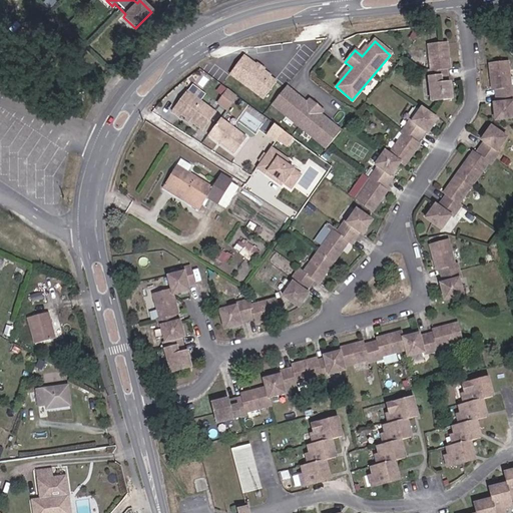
[(447,46),(442,47),(428,49),(431,71),(428,72),(431,103),(452,101),(450,85),(447,85),(446,71),(449,70),(447,46)]
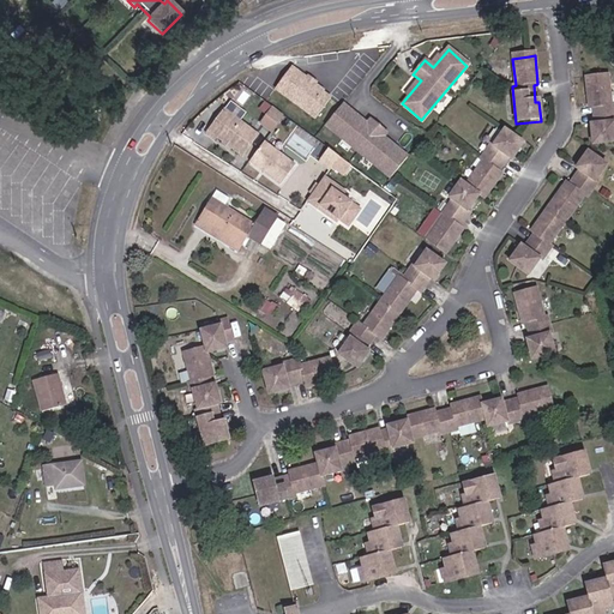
[(326,90),(294,65),(278,85),(318,116),(333,97),(325,91),(326,90)]
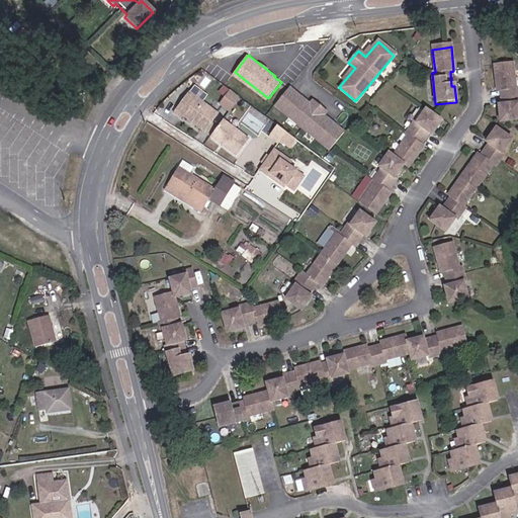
[(512,63),(493,66),(496,90),(500,89),(502,104),(498,104),(501,121),(517,119),(517,107),(517,103),(517,87),(515,88),(512,63)]
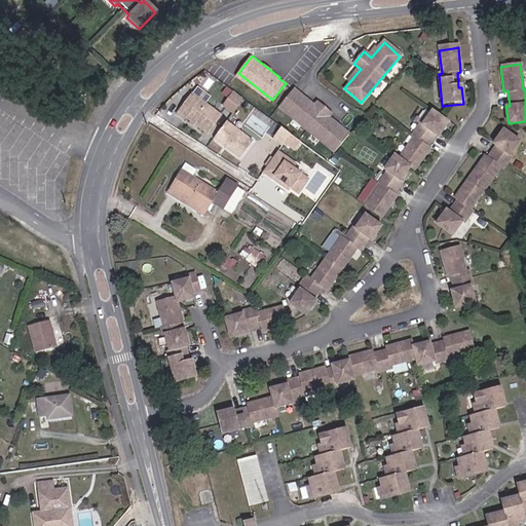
[(224,105),(235,111),(245,95),(232,89),(224,105)]
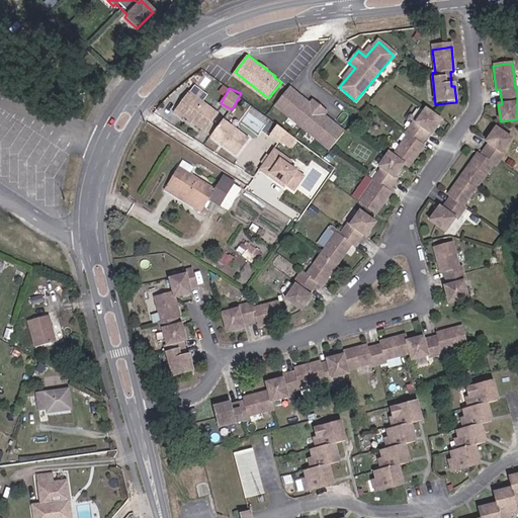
[(310,104),(288,88),(275,104),(330,148),(344,131),(323,114),(326,111),(313,101),(310,104)]
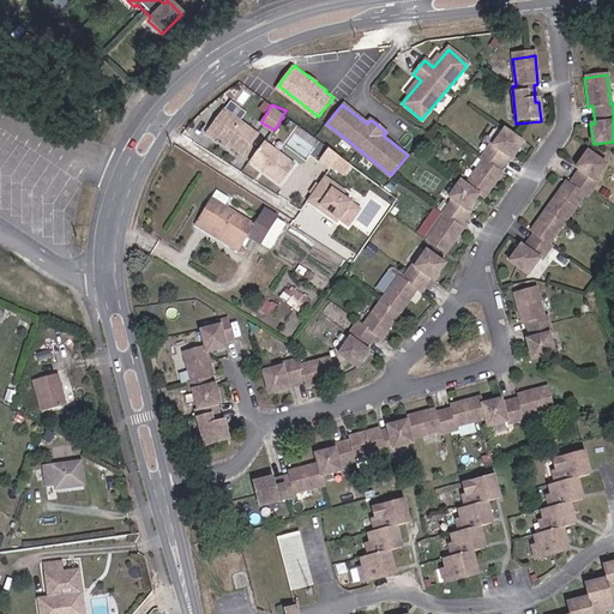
[(104,114),(98,107),(88,115),(92,122),(104,114)]
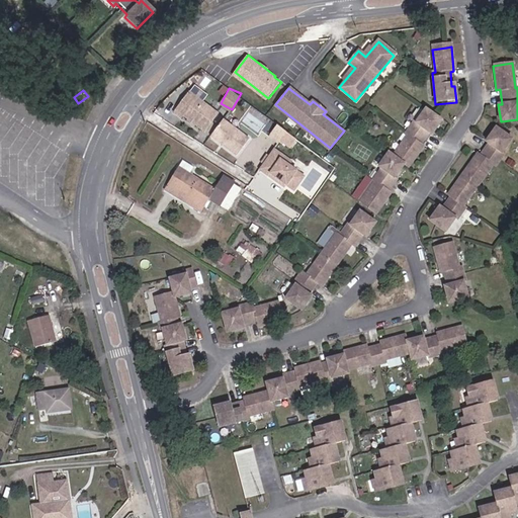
[(204,131),(219,112),(190,91),(175,111),(181,116),(183,114),(204,131)]
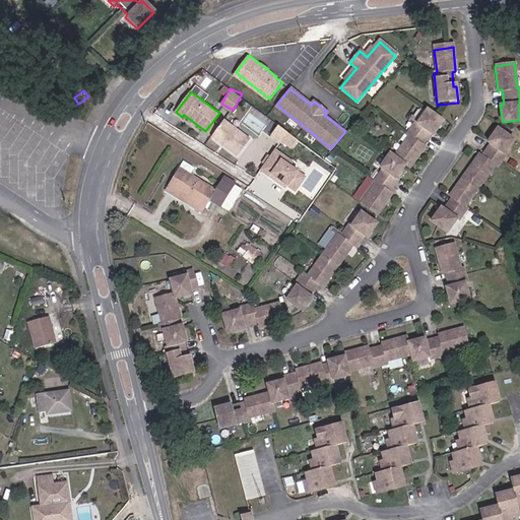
[(443,123),(428,112),(417,125),(415,123),(405,136),(408,138),(393,158),(389,155),(379,168),(382,171),(373,183),(376,185),(361,204),(377,216),(391,196),(388,194),(397,183),(395,180),(405,167),(409,169),(425,149),(421,147),(430,135),(432,136),(443,123)]
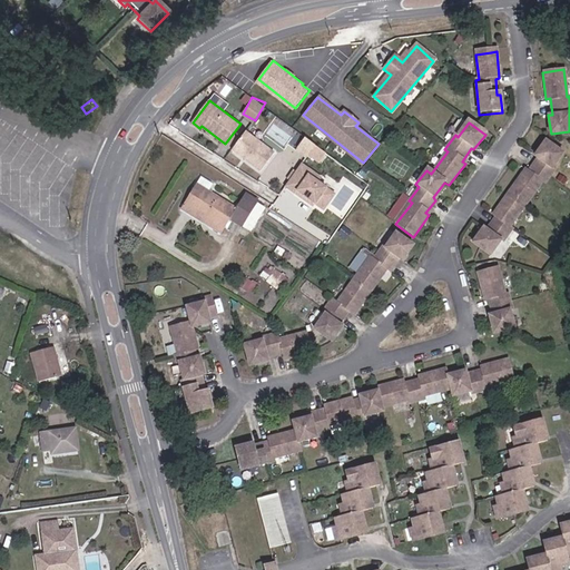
[(245,130),(232,149),(261,170),(274,153),(245,130)]
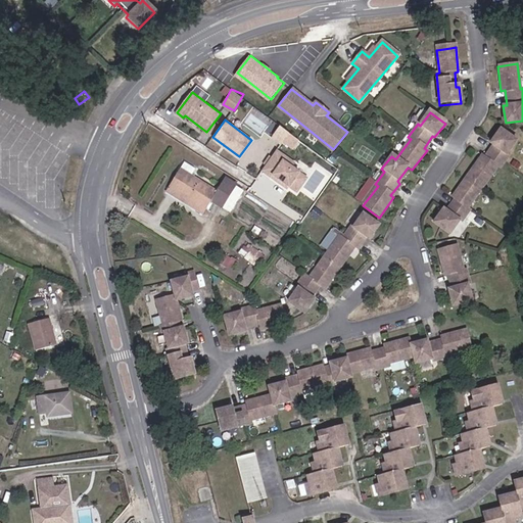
[(281,142),(288,131),(280,125),(272,136),(281,142)]
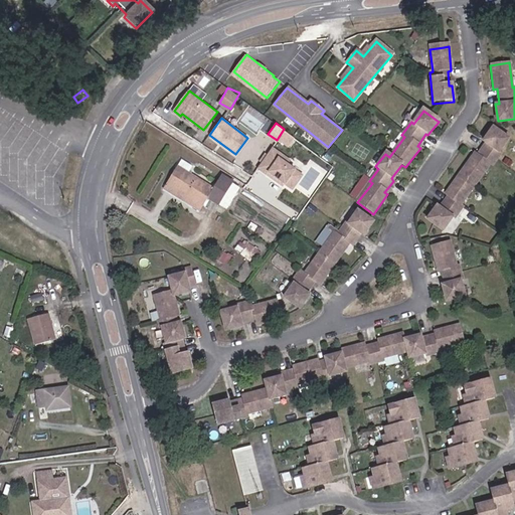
[(508,138),(493,127),(483,140),(486,142),(477,153),(475,152),(445,192),(448,195),(439,206),(437,204),(427,217),(442,228),(452,216),(454,218),(464,205),(461,203),(490,164),(492,165),(501,152),(499,151),(508,138)]
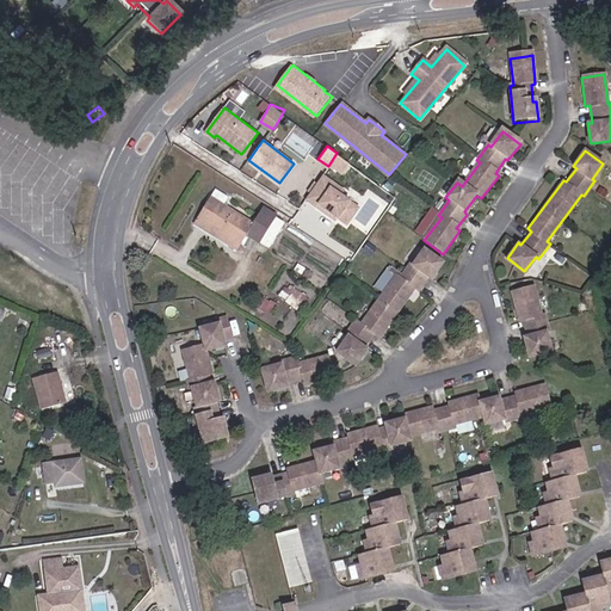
[(350,162),(338,153),(331,164),(343,172),(350,162)]
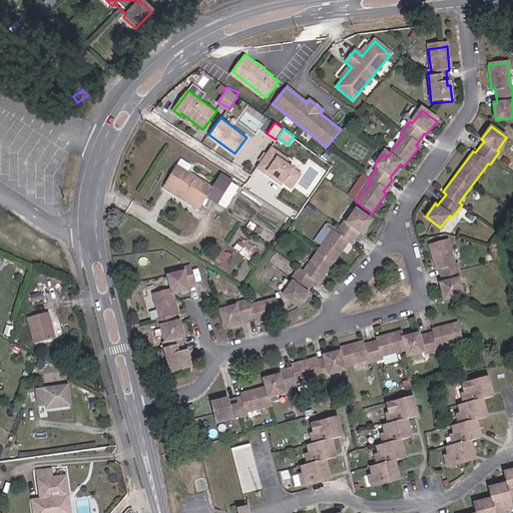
[(289,158),(271,145),(255,167),(266,174),(267,172),(275,177),(274,179),(282,185),(283,183),(291,188),(302,173),(287,162),(289,158)]
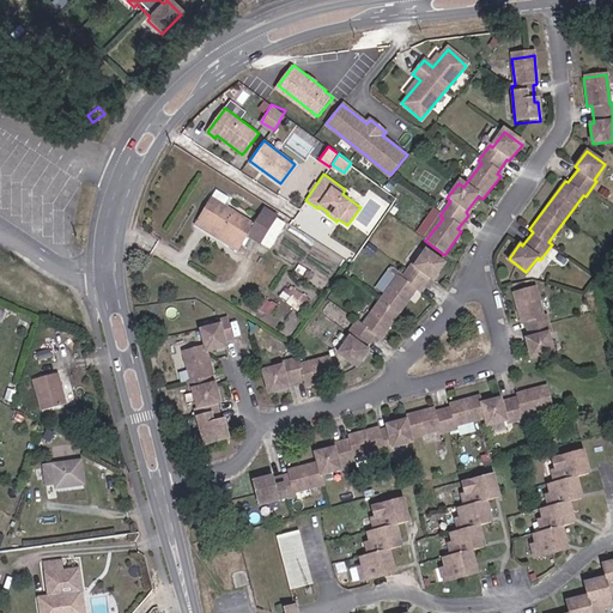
[(198,219),(241,246),(247,235),(260,244),(277,217),(263,208),(254,224),(211,198),(198,219)]
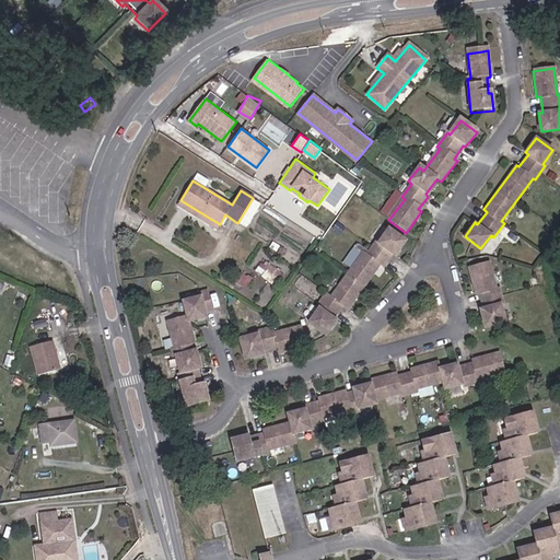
[(217,229),(220,224),(181,200),(177,205),(217,229)]
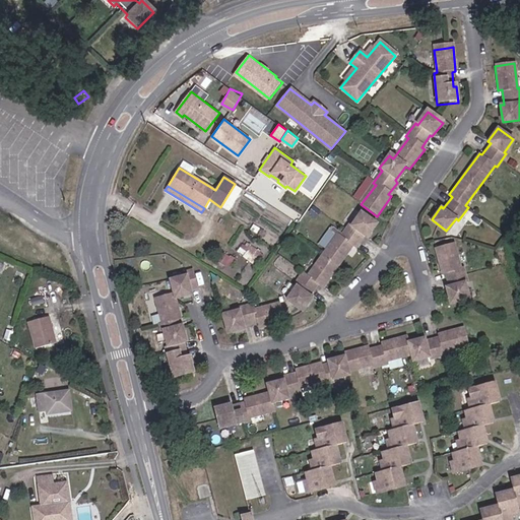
[(376,224),(361,212),(350,226),(348,225),(339,237),(336,235),(306,274),(303,272),(293,284),(295,286),(284,299),(300,311),(311,297),(308,295),(317,283),(320,285),(352,247),(353,248),(364,237),(365,239),(376,224)]
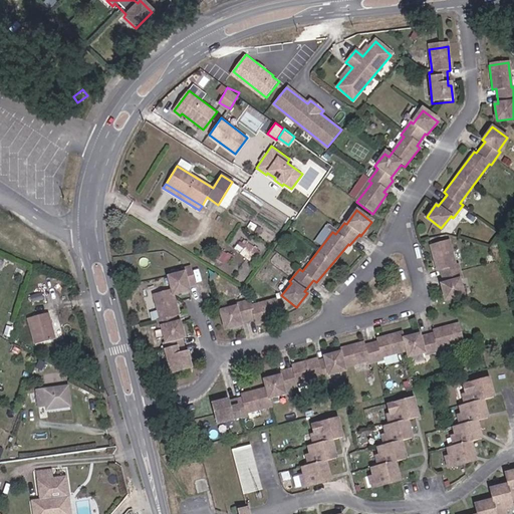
[(441,282),(444,294),(445,298),(463,294),(458,278),(462,277),(458,263),(455,264),(448,240),(430,244),(437,268),(440,268),(444,282),(441,282)]
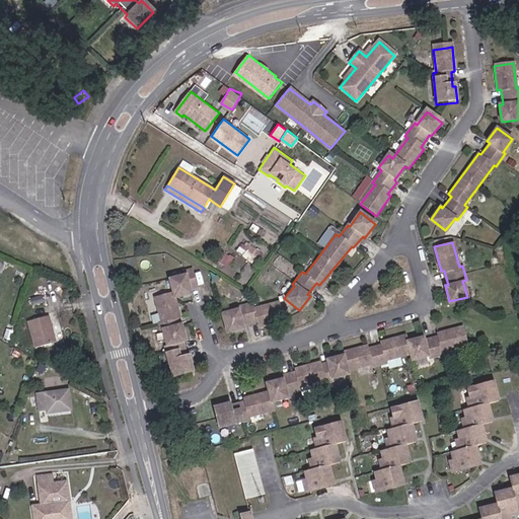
[(196,287),(191,269),(183,271),(184,276),(168,280),(171,293),(152,298),(159,321),(156,322),(158,330),(161,328),(164,344),(162,345),(171,376),(186,372),(193,370),(188,354),(184,355),(180,342),(184,341),(179,323),(176,324),(174,318),(177,317),(173,298),(190,293),(189,289),(196,287)]
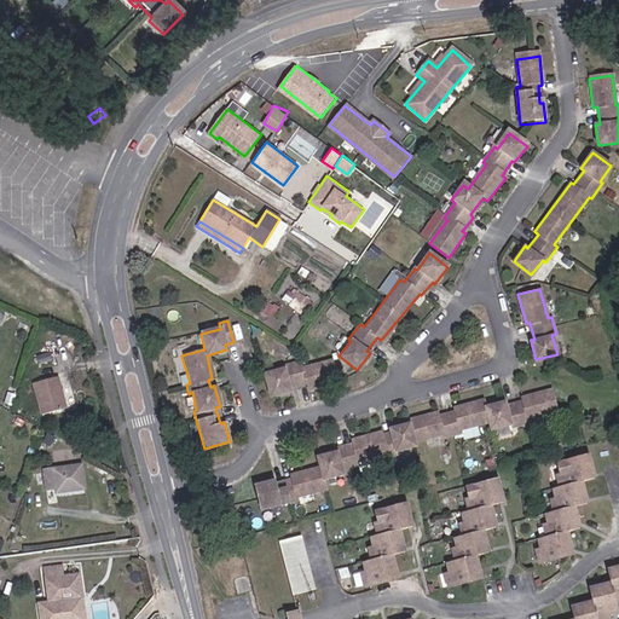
[(283,369),(264,374),(270,397),(289,391),(288,387),(304,383),(306,389),(336,382),(330,360),(301,368),(299,360),(282,365),(283,369)]
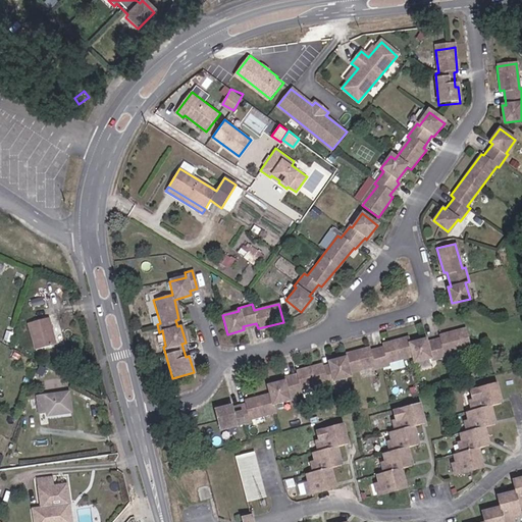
[(48,318),(28,324),(35,350),(55,344),(48,318)]
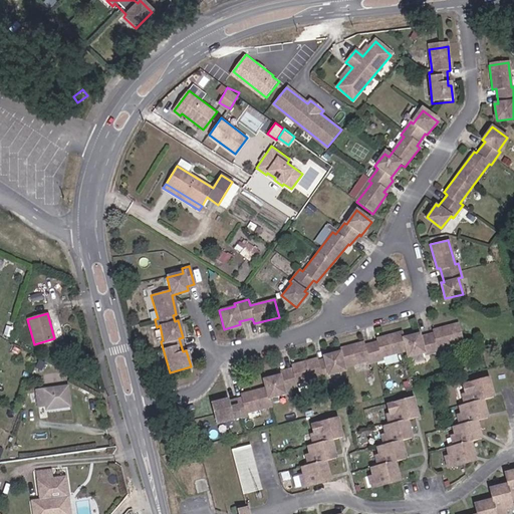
[(228,397),(212,401),(215,412),(217,422),(247,413),(246,411),(271,404),(268,397),(285,392),(284,387),(297,383),(296,380),(320,374),(321,376),(329,374),(328,371),(344,367),(343,364),(367,358),(368,361),(382,357),(382,354),(406,348),(408,354),(423,349),(424,353),(439,348),(439,345),(462,339),(460,330),(461,330),(458,321),(433,328),(434,331),(420,335),(419,331),(403,335),(401,330),(376,336),(377,339),(362,343),(361,340),(337,346),(338,349),(322,353),(323,356),(316,358),(315,355),(291,362),(292,365),(278,370),(278,372),(263,376),(266,386),(242,393),(243,396),(228,400),(228,397)]
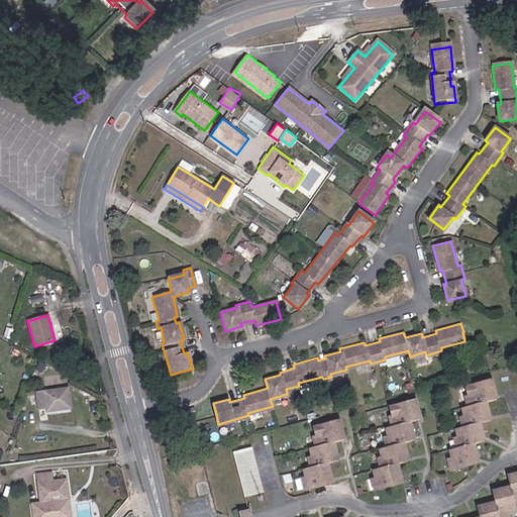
[(487,400),(495,398),(493,391),(497,390),(494,379),(469,385),(472,392),(468,394),(471,404),(463,406),(466,413),(462,414),(466,424),(457,426),(459,433),(455,435),(458,445),(451,447),(453,455),(449,456),(452,468),(476,461),(474,453),(477,452),(475,442),(482,440),(480,433),(484,431),(481,421),(489,419),(486,412),(490,411),(487,400)]
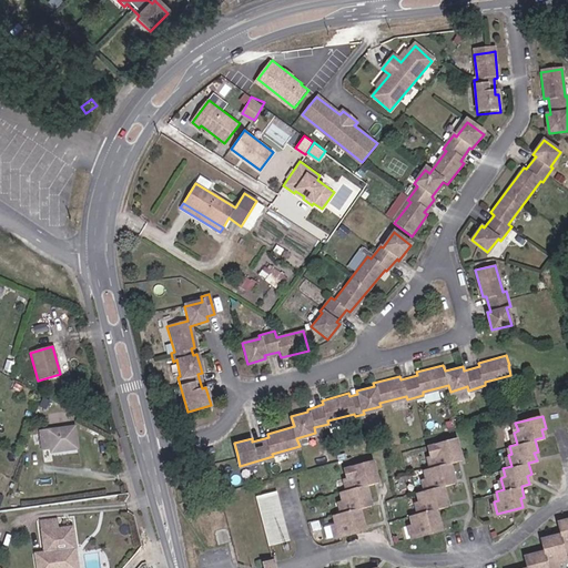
[(74,426),(40,432),(42,449),(50,448),(51,452),(77,448),(74,426)]
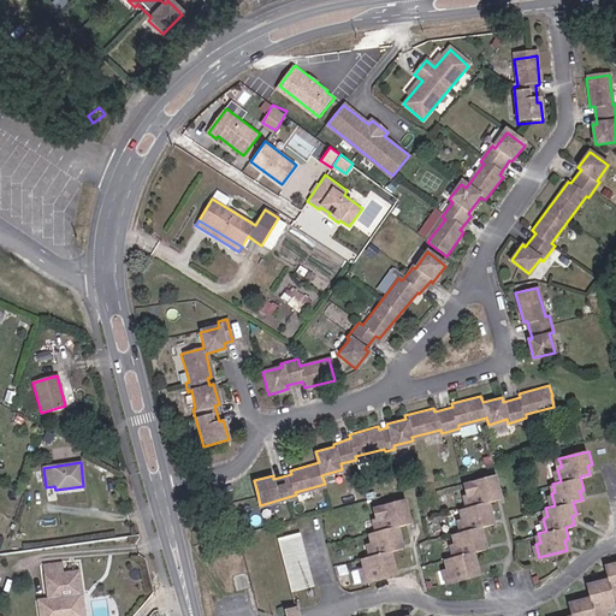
[(466,492),(467,496),(469,504),(462,507),(465,515),(460,516),(463,528),(455,531),(457,539),(452,542),(456,554),(446,556),(449,564),(444,566),(448,579),(477,572),(474,562),(477,562),(473,550),(483,548),(480,538),(485,537),(481,525),(490,522),(487,514),(492,513),(490,499),(498,497),(496,489),(501,487),(497,474),(468,483),(471,491),(466,492)]
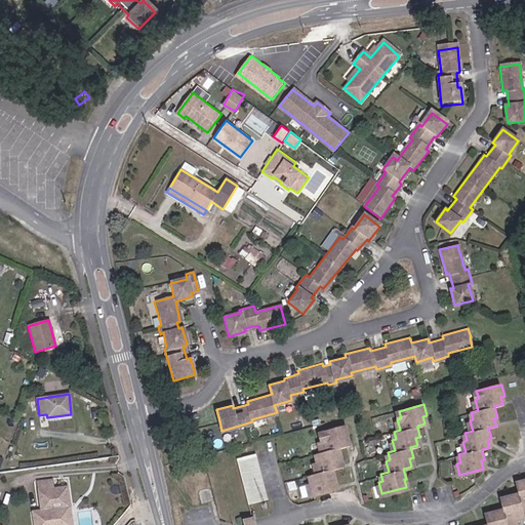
[(314,459),(316,469),(317,471),(309,473),(312,480),(308,480),(311,491),(330,486),(332,485),(330,478),(334,477),(331,467),(339,465),(337,457),(341,455),(338,445),(347,443),(344,436),(348,435),(346,425),(321,431),(322,438),(319,439),(322,450),(316,451),(318,458),(314,459)]
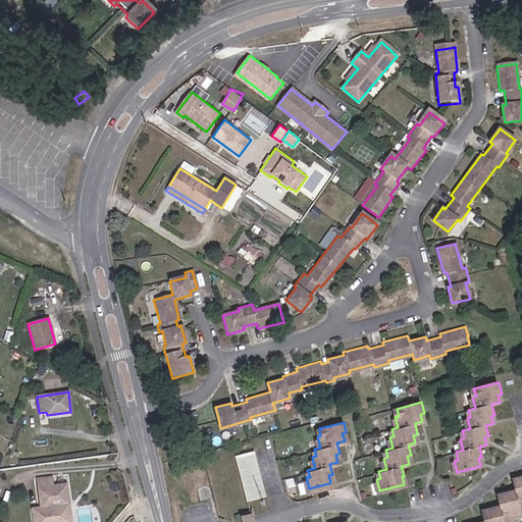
[(249,493),(254,492),(267,489),(256,447),(239,452),(249,493)]
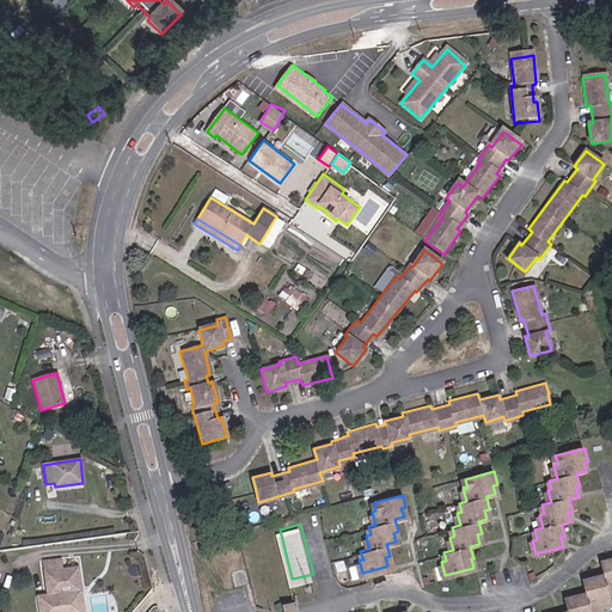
[(611,557),(610,558),(611,563),(603,565),(605,574),(592,577),(593,582),(585,585),(587,593),(574,597),(576,600),(567,603),(569,611),(565,611),(591,611),(592,611),(604,609),(603,604),(611,601),(610,593),(611,592),(611,557)]
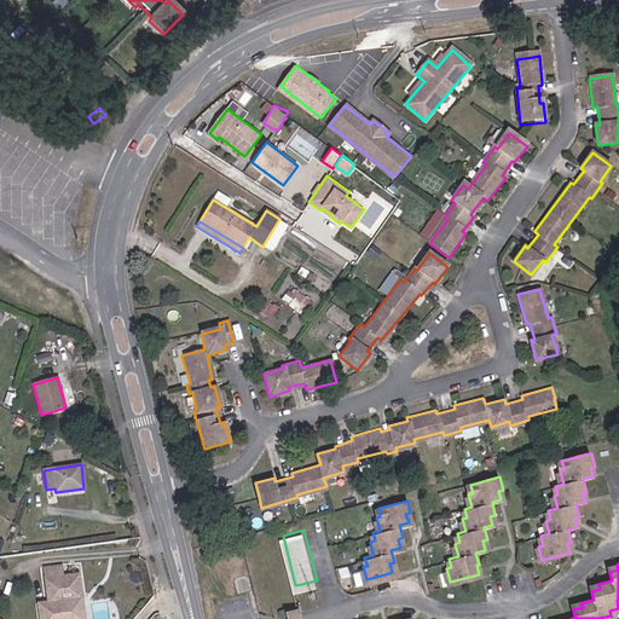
[(82,599),(79,574),(62,577),(61,566),(44,568),(48,602),(82,599)]
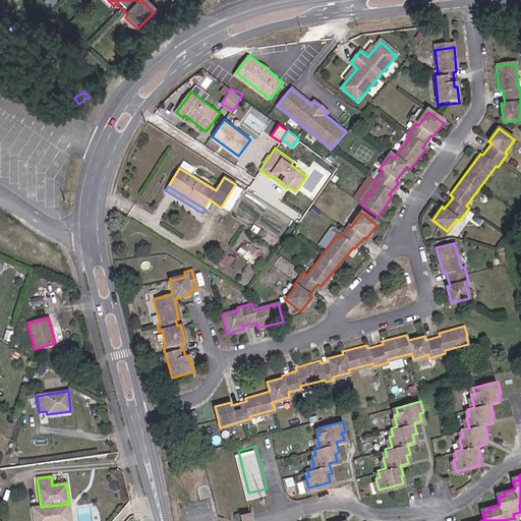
[(257,504),(253,491),(248,493),(251,505),(257,504)]
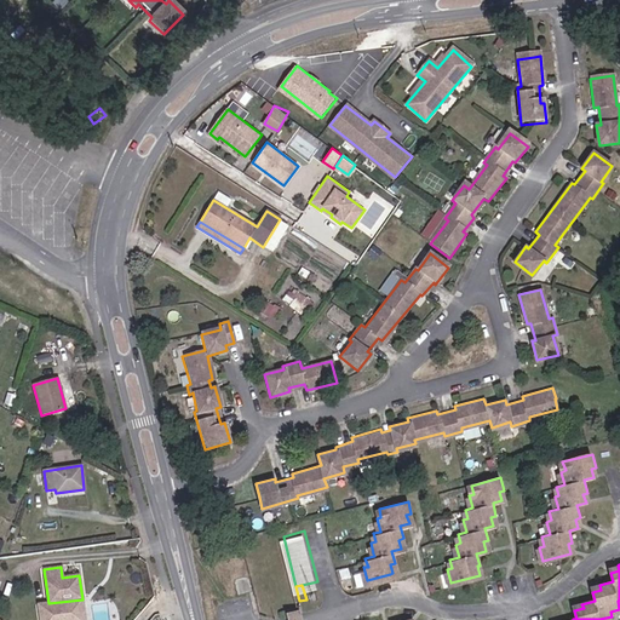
[(86,619),(84,601),(40,608),(41,619),(86,619)]
